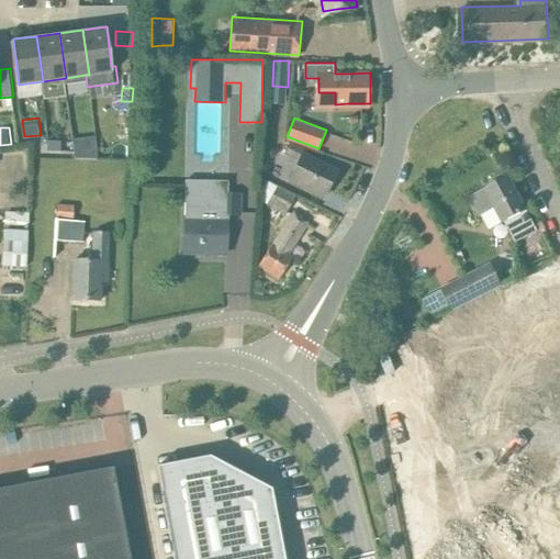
[(97,134),(74,137),(76,149),(76,156),(99,157),(99,147),(97,134)]
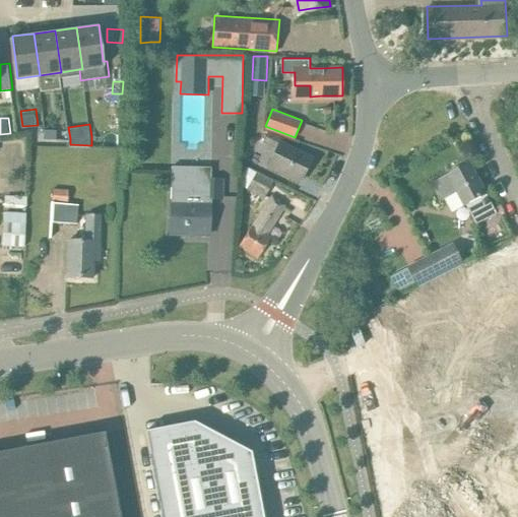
[(45,128),(45,138),(58,139),(58,128),(45,128)]
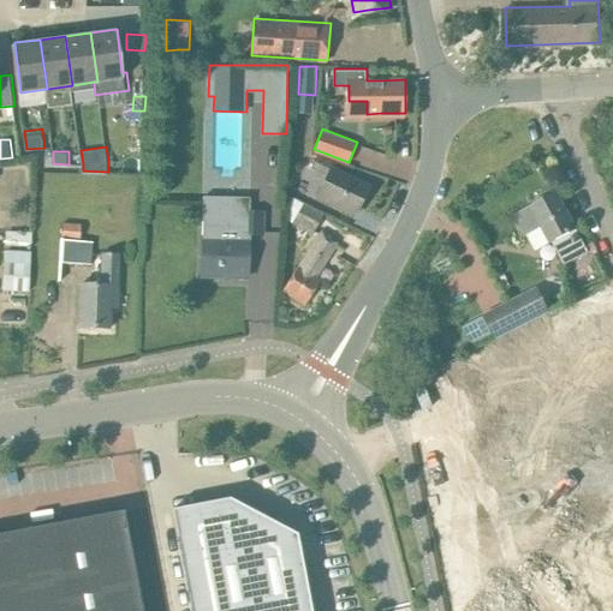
[(332,173),(321,197),(355,213),(369,185),(333,167),(337,161),(320,154),(314,165),(332,173)]
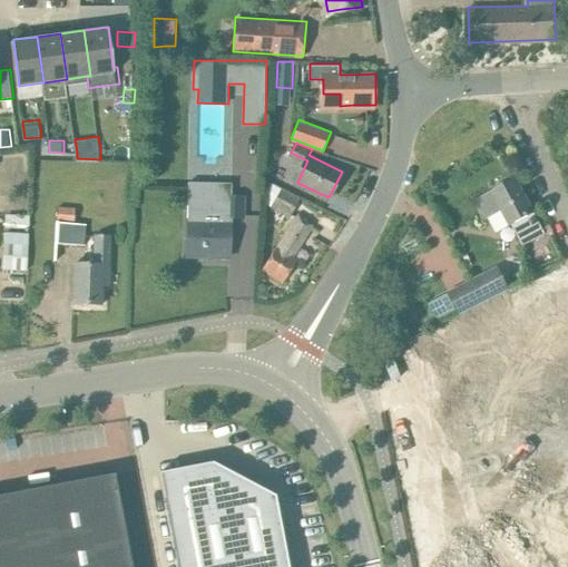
[(486,194),(477,198),(488,218),(490,217),(497,214),(505,209),(512,223),(513,223),(524,241),(525,243),(547,232),(545,227),(529,196),(518,177),(486,194)]
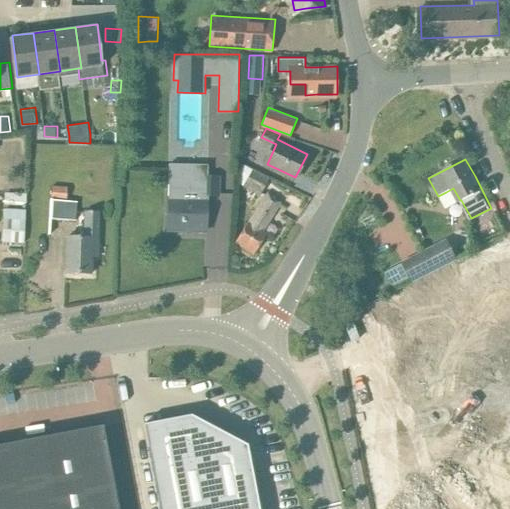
[(169,208),(169,228),(207,229),(207,193),(219,194),(219,175),(209,175),(210,163),(190,162),(170,162),(170,187),(170,195),(170,197),(169,208)]
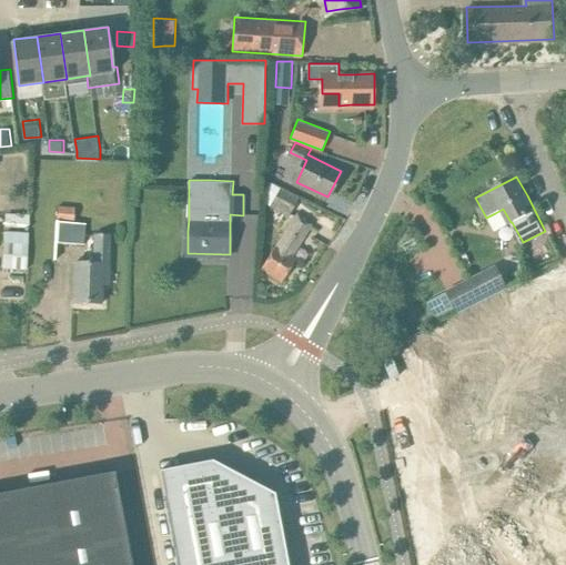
[(282,184),(271,202),(291,214),(302,197),(282,184)]
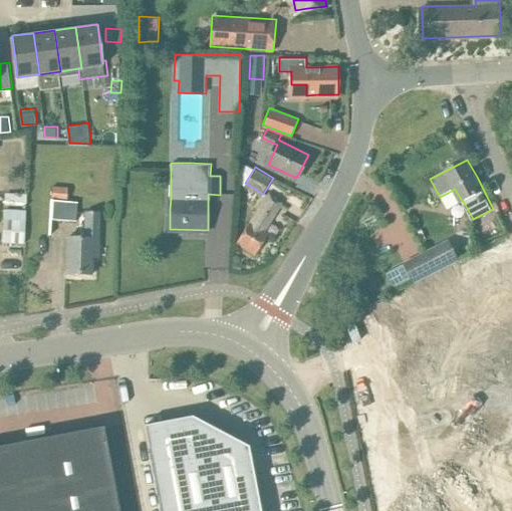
[(53,185),(52,197),(68,199),(69,186),(53,185)]
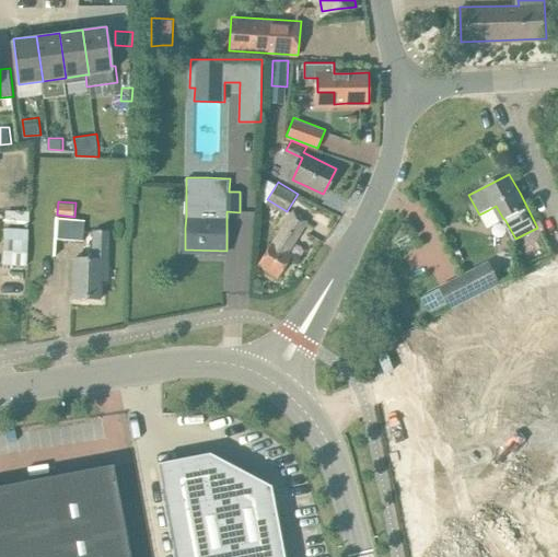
[(309,219),(295,208),(259,264),(278,277),(293,254),(288,252),(309,219)]
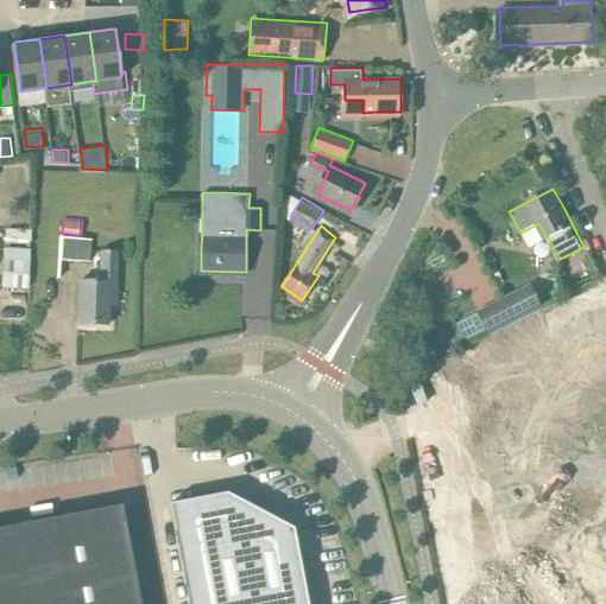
[(60,258),(92,259),(93,235),(61,234),(60,258)]
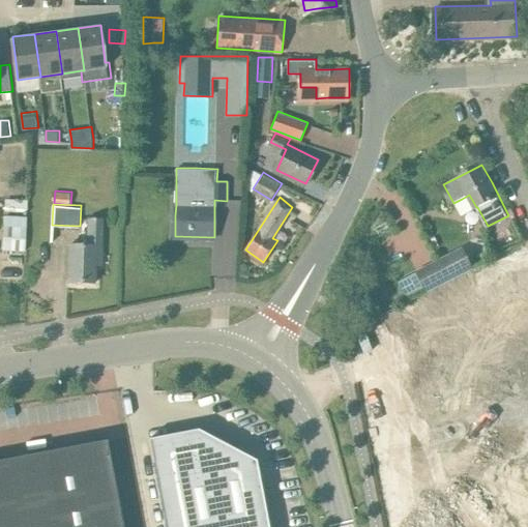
[(26,216),(5,214),(3,247),(24,250),(26,216)]
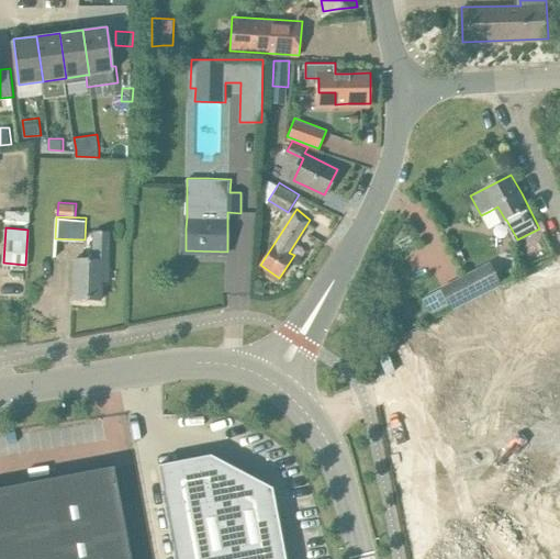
[(110,230),(96,228),(94,259),(75,258),(74,298),(101,299),(102,279),(109,279),(109,257),(110,230)]
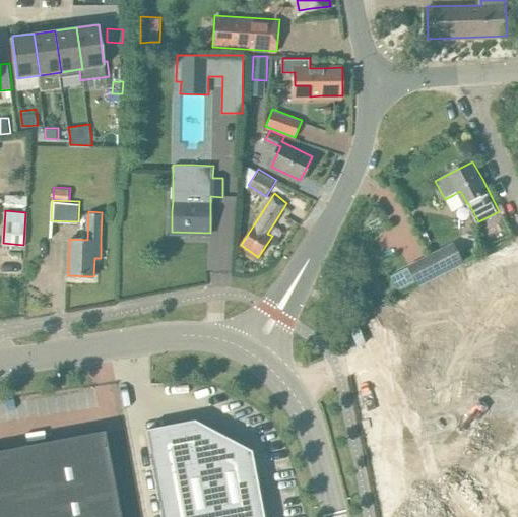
[(467,262),(456,241),(410,264),(421,285),(467,262)]
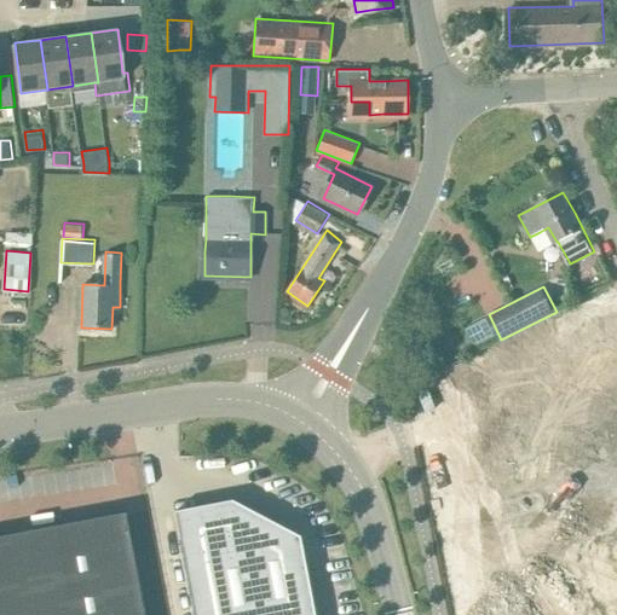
[(616,334),(514,371),(540,442),(616,415),(616,384),(616,334)]
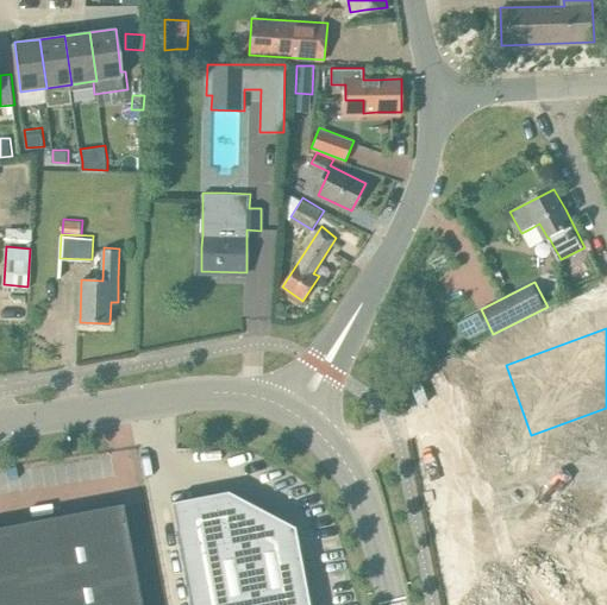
[(558,483),(606,460),(606,409),(539,440),(558,483)]
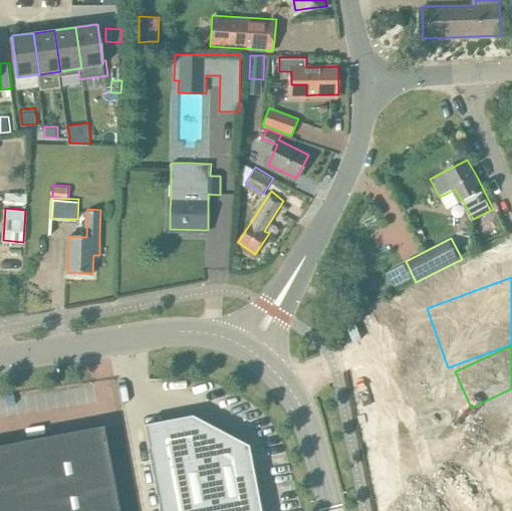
[(193,420),(188,421),(188,417),(145,425),(161,510),(261,510),(250,451),(245,452),(244,447),(233,441),(235,438),(224,432),(222,436),(193,420)]
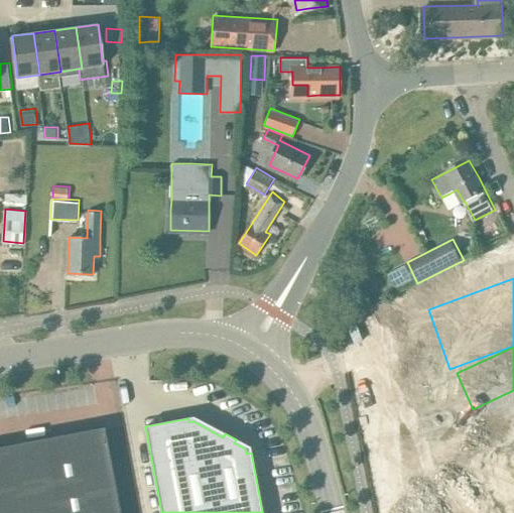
[(0,446),(0,512),(120,512),(104,427),(0,446)]
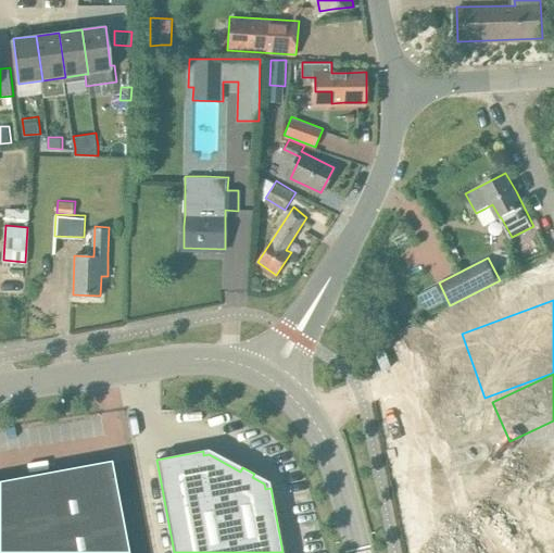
[(553,478),(519,492),(541,545),(523,552),(553,552),(553,478)]
